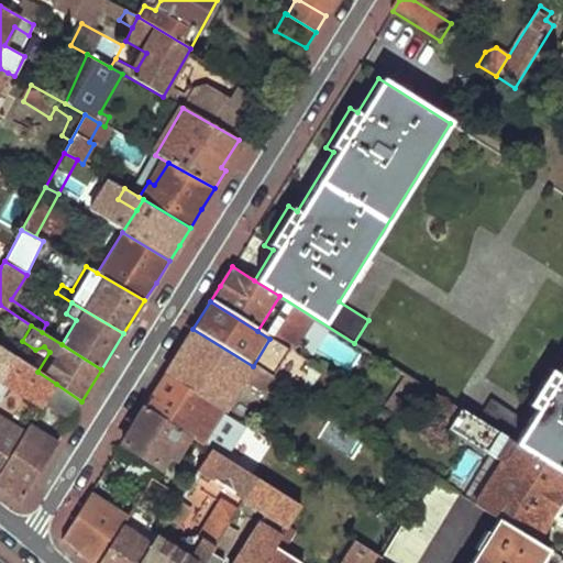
[(164,375),(223,412),(243,424),(249,416),(229,405),(244,379),(264,393),(273,378),(253,366),(192,329),(164,375)]
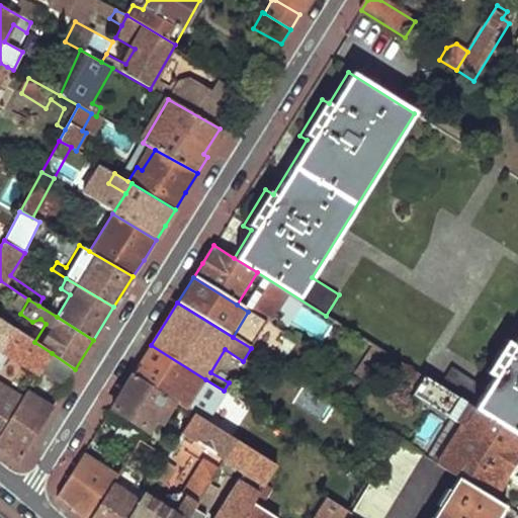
[(0,348),(12,327),(0,319),(0,348)]
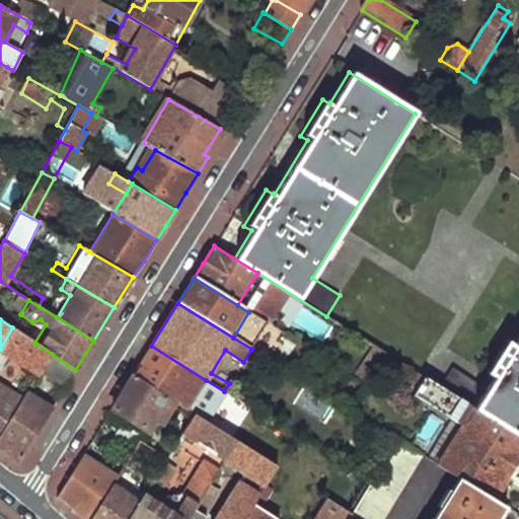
[(0,349),(9,354),(40,371),(45,365),(52,354),(34,343),(12,327),(0,349)]
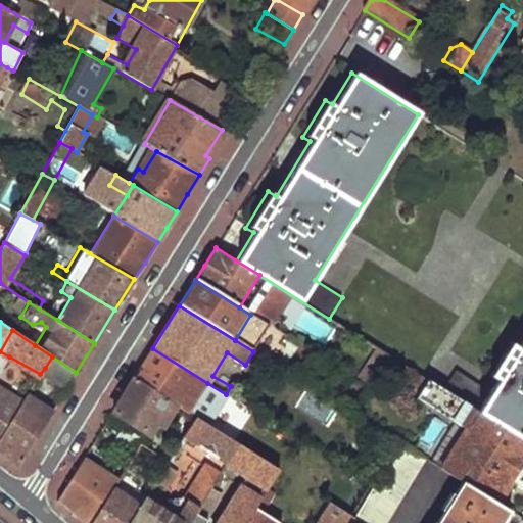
[(475,415),(522,444),(522,339),(517,349),(510,344),(488,378),(495,382),(490,391),(455,370),(442,390),(478,412),(475,415)]
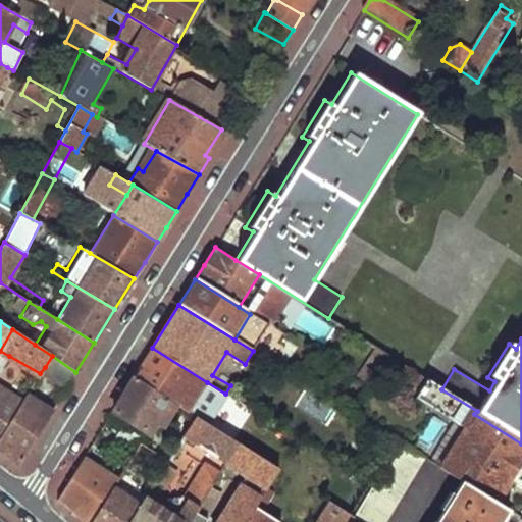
[(134,377),(176,406),(188,413),(207,382),(152,348),(134,377)]
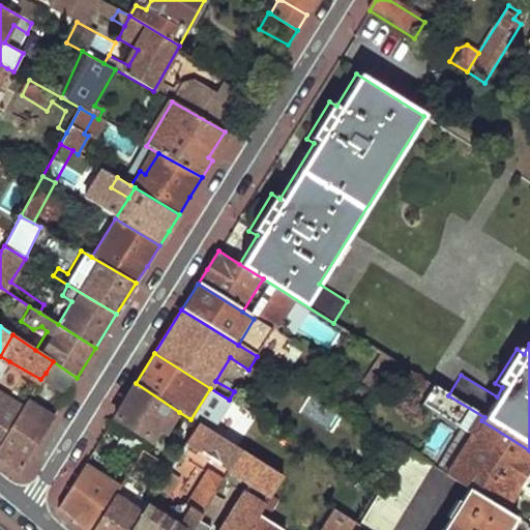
[(0,377),(9,361),(0,356),(0,377)]
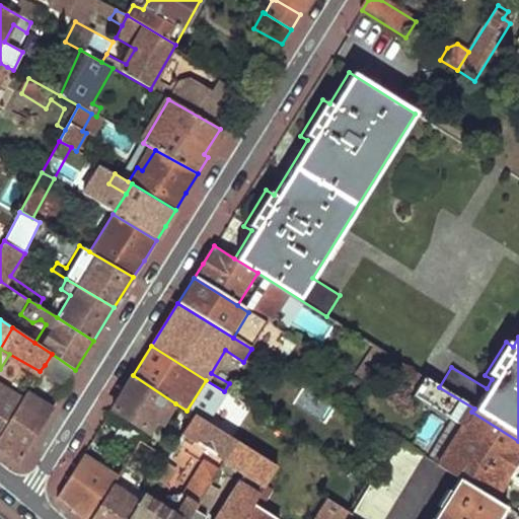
[(379,350),(363,375),(371,380),(387,355),(379,350)]
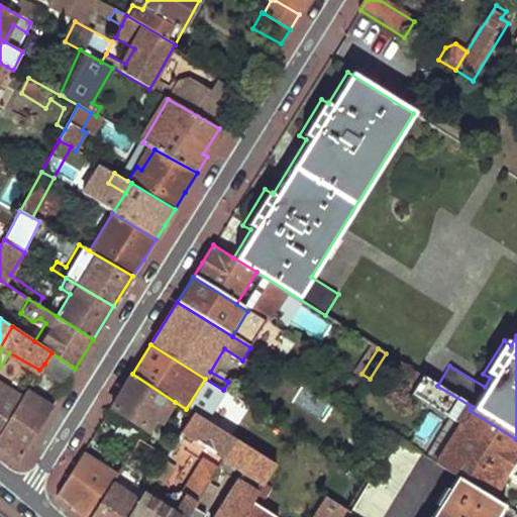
[(44,364),(68,380),(75,369),(52,352),(44,364)]
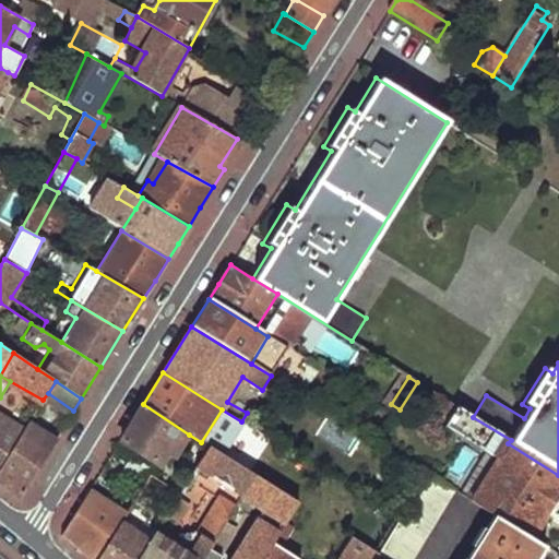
[(120,441),(161,467),(169,454),(175,458),(189,435),(143,404),(120,441)]
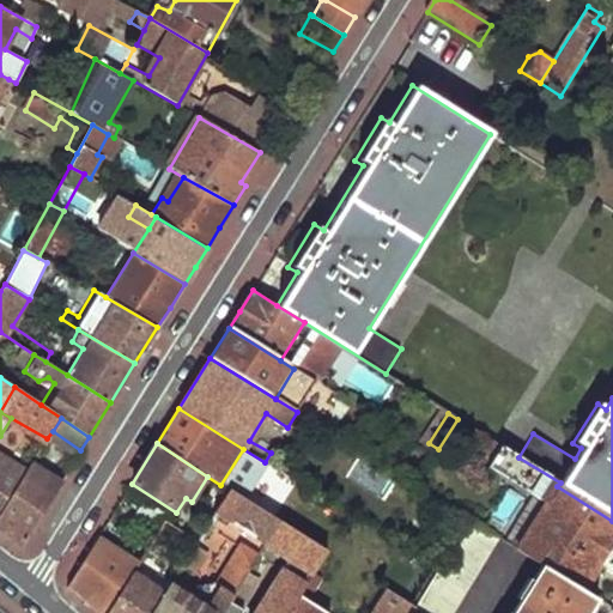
[(511,550),(539,566),(582,594),(612,544),(612,521),(557,486),(560,483),(519,457),(501,445),(486,468),(541,503),(511,550)]
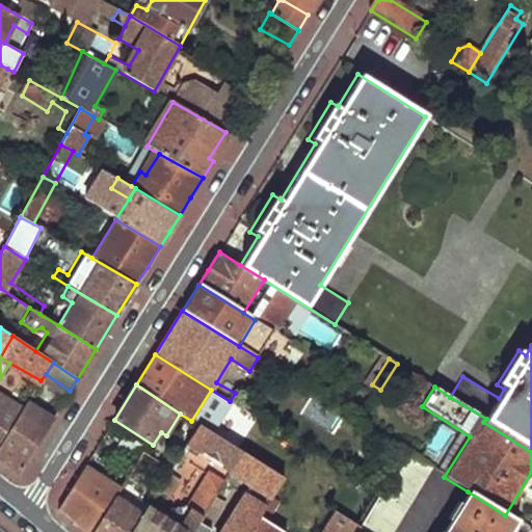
[(0,392),(0,441),(24,406),(0,392)]
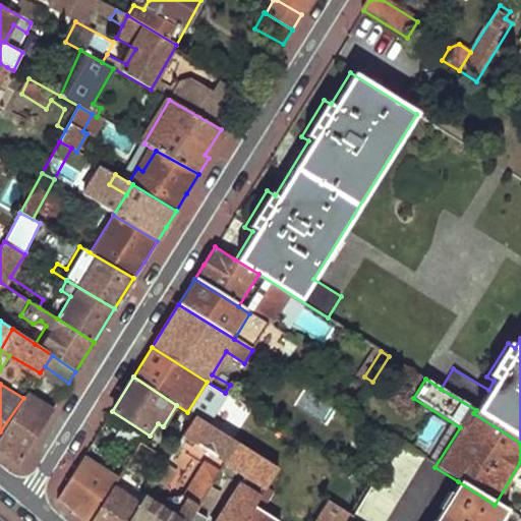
[(23,398),(0,431),(0,451),(6,457),(16,466),(52,409),(26,393),(23,398)]
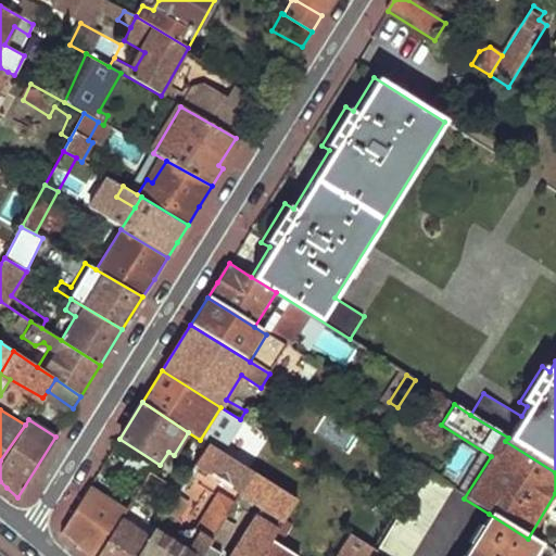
[(209,446),(179,492),(171,506),(161,521),(180,534),(210,489),(200,482),(202,478),(199,476),(201,471),(240,497),(254,477),(209,446)]
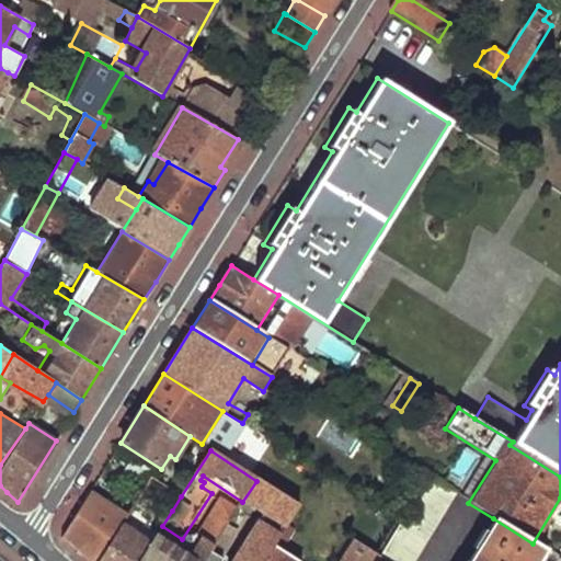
[(124,480),(129,485),(140,492),(149,478),(153,472),(137,461),(124,480)]
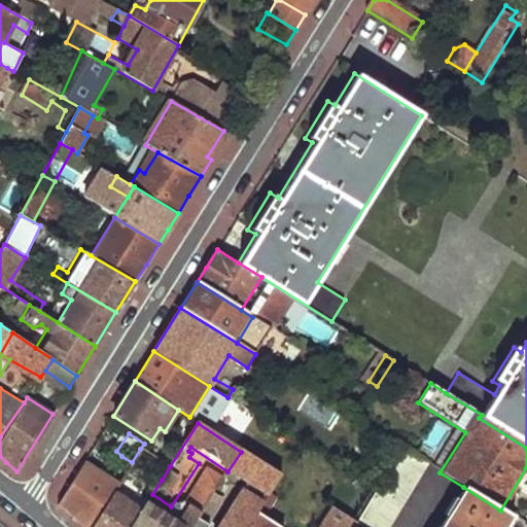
[(403,447),(356,525),(354,526),(388,526),(429,463),(403,447)]
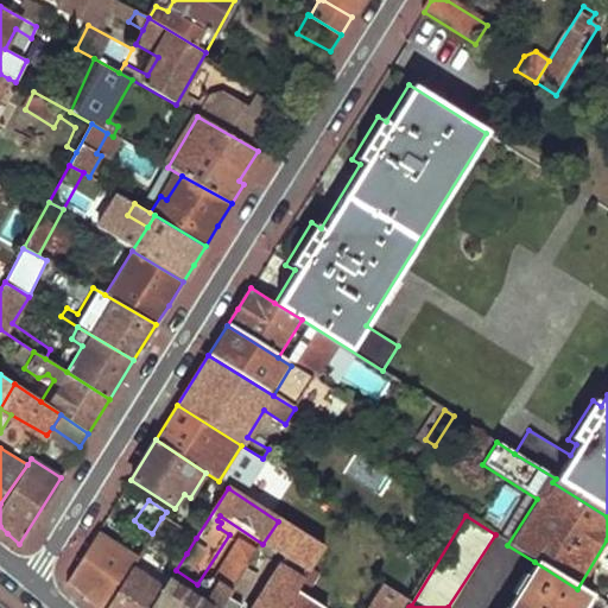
[(151,607),(163,589),(146,580),(179,529),(162,518),(152,533),(141,550),(137,557),(105,607),(151,607)]
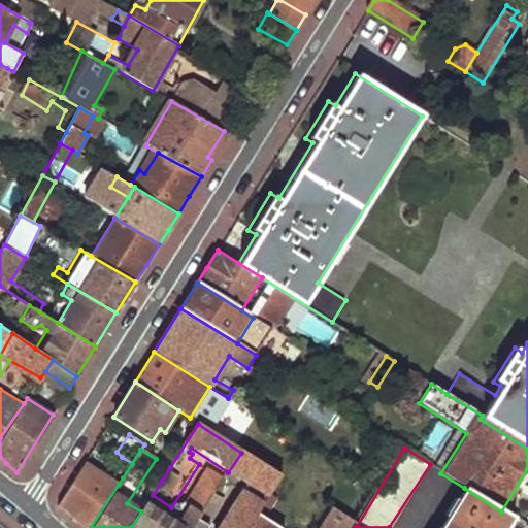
[(228,472),(268,498),(281,477),(241,453),(228,472)]
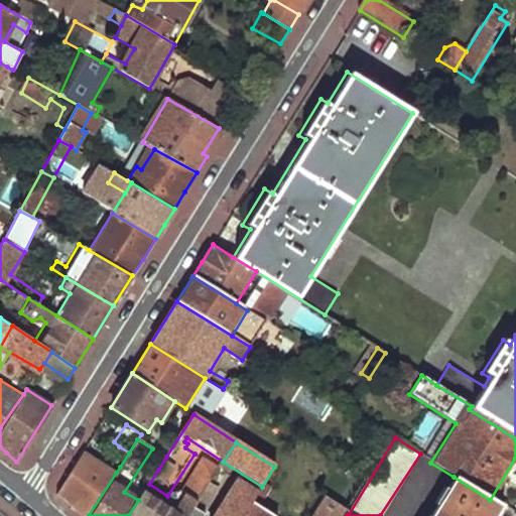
[(110,461),(120,467),(129,453),(119,446),(110,461)]
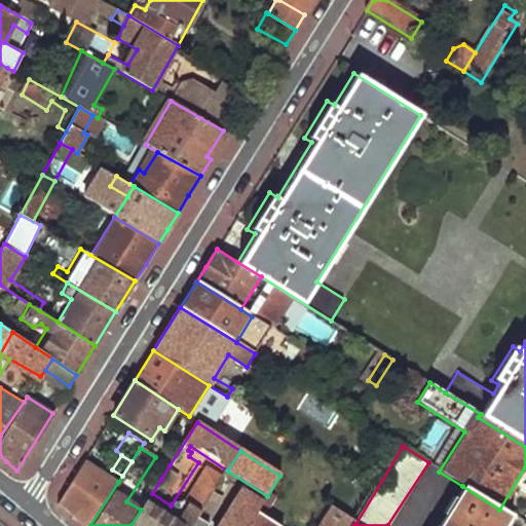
[(76,520),(83,525),(90,525),(118,482),(84,460),(58,503),(76,520)]
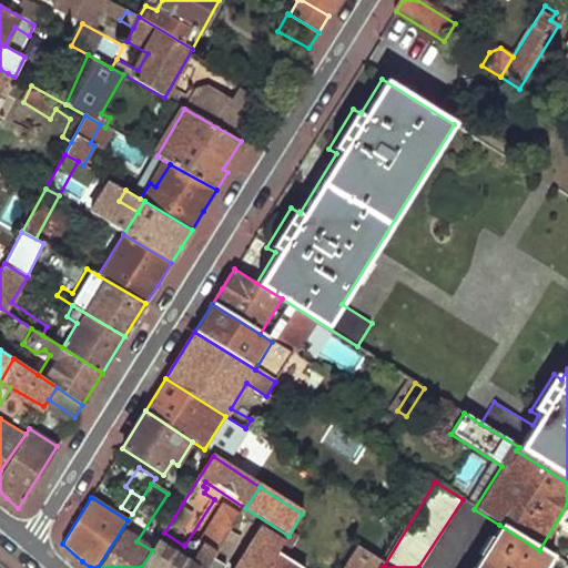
[(205,567),(212,558),(237,520),(222,509),(198,548),(200,549),(192,563),(159,540),(152,550),(141,567),(205,567)]
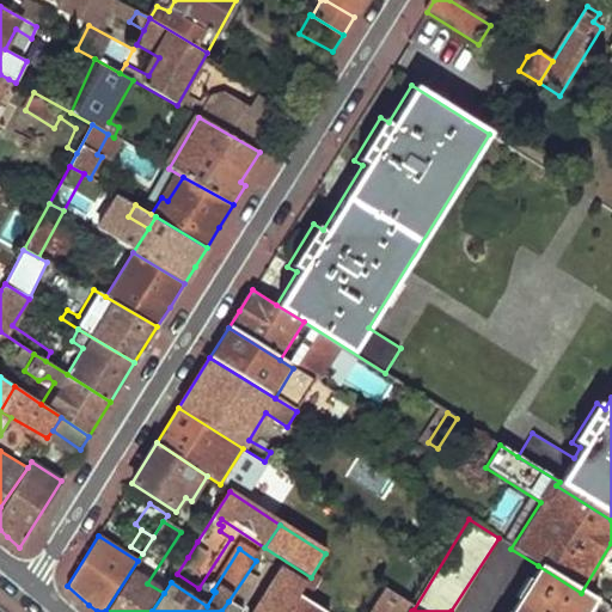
[(181,552),(165,577),(171,582),(177,574),(188,557),(181,552)]
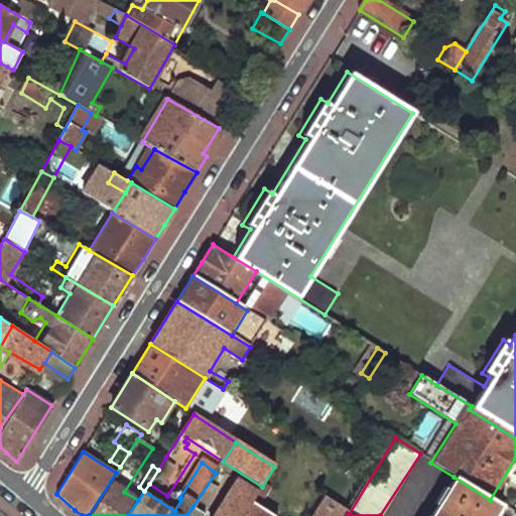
[(216,473),(192,507),(202,513),(224,479),(216,473)]
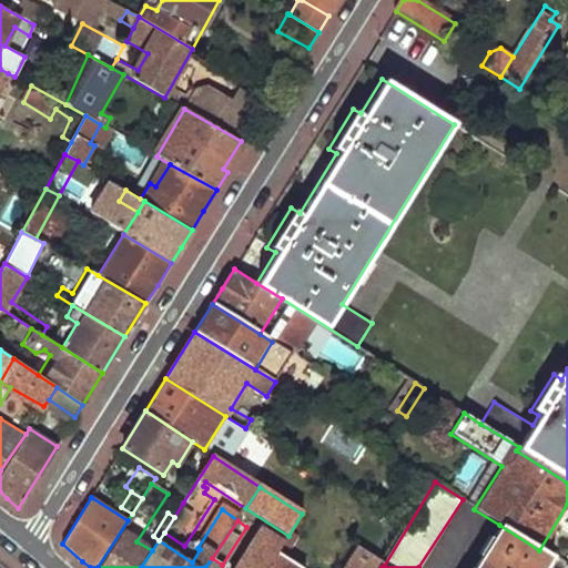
[(472,567),(543,567),(550,556),(539,550),(499,525),(472,567)]
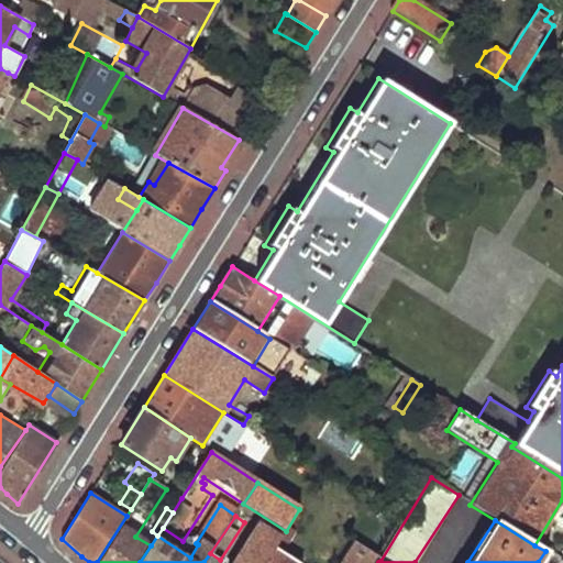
[(263,529),(241,562),(265,562),(275,548),(279,541),(263,529)]
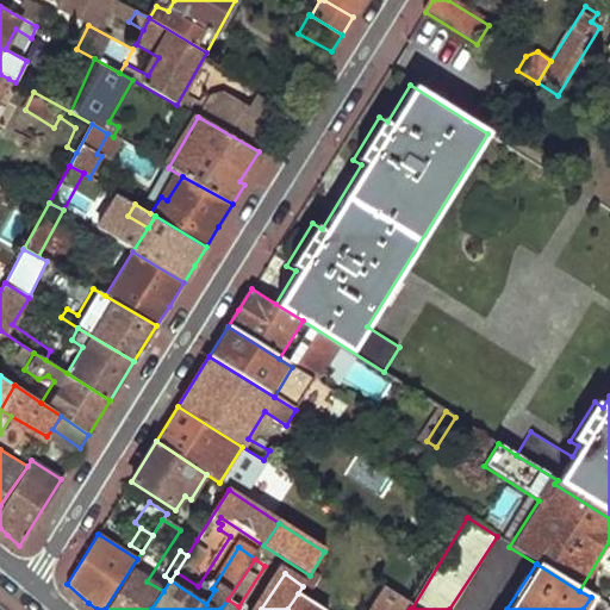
[(383,589),(369,609),(410,609),(412,608),(383,589)]
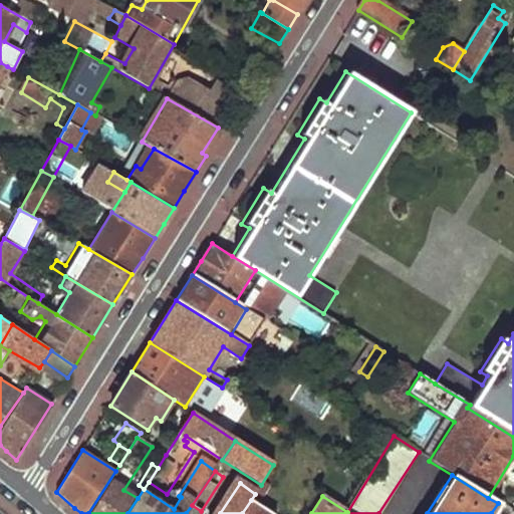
[(272,513),(251,500),(242,513),(272,513)]
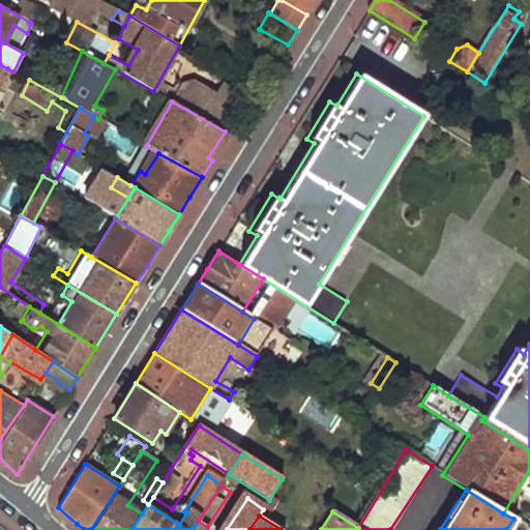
[(207,529),(209,528),(207,527),(198,521),(192,529),(207,529)]
